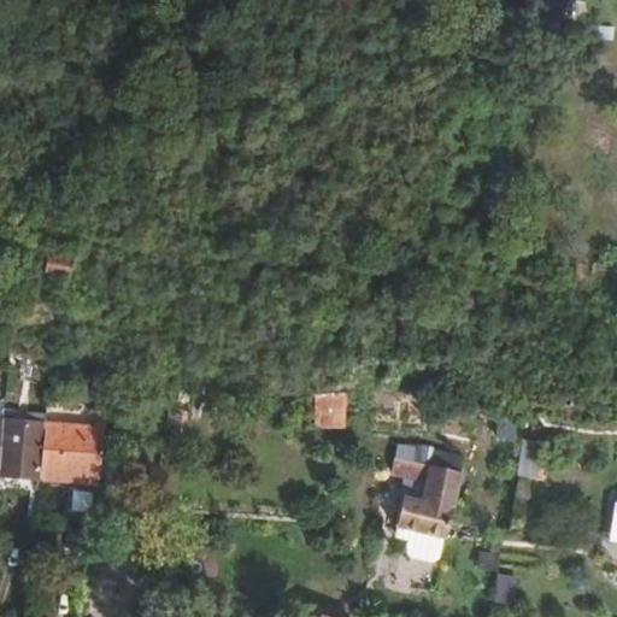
[(523,6),(521,41),(559,43),(563,10),(523,6)]
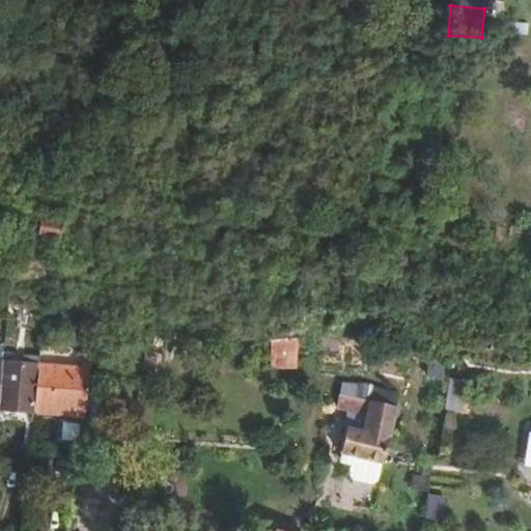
[(61,220),(39,217),(37,235),(58,239),(61,220)]
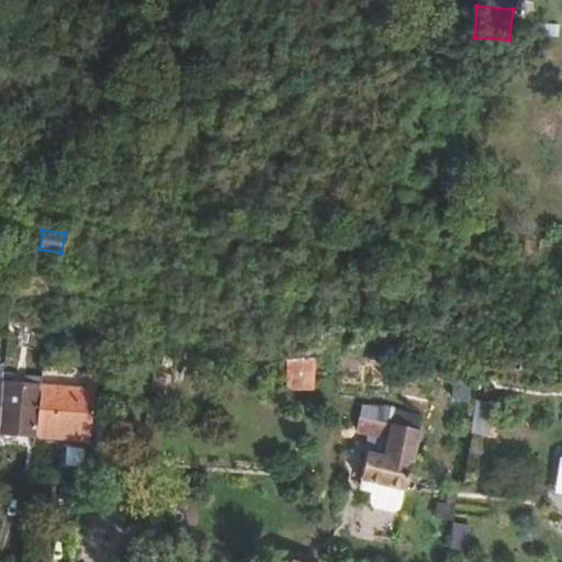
[(316,367),(288,366),(285,386),(316,386),(316,367)]
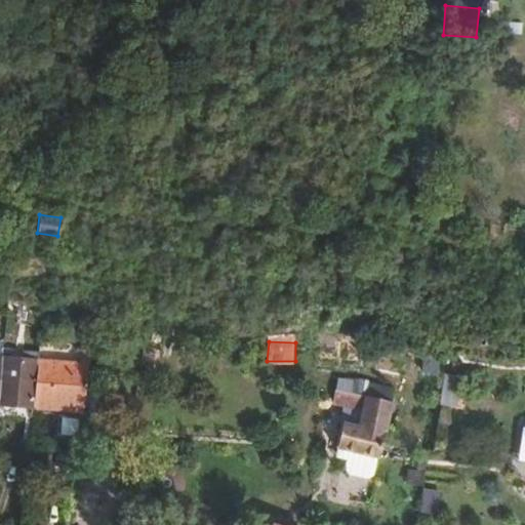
[(2,374),(0,392),(0,405),(33,409),(36,381),(39,363),(40,354),(24,352),(23,362),(3,361),(2,374)]
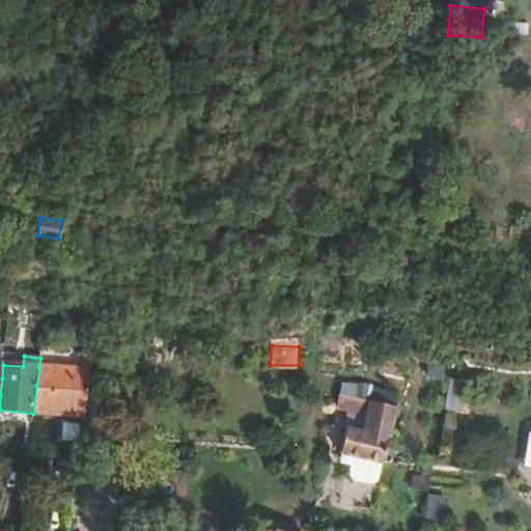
[(79,443),(89,370),(39,367),(36,386),(33,414),(59,416),(56,440),(79,443)]
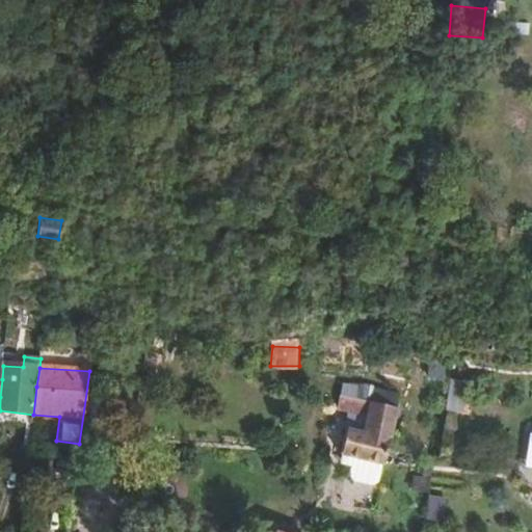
[(371,403),(342,396),(338,410),(368,417),(371,403)]
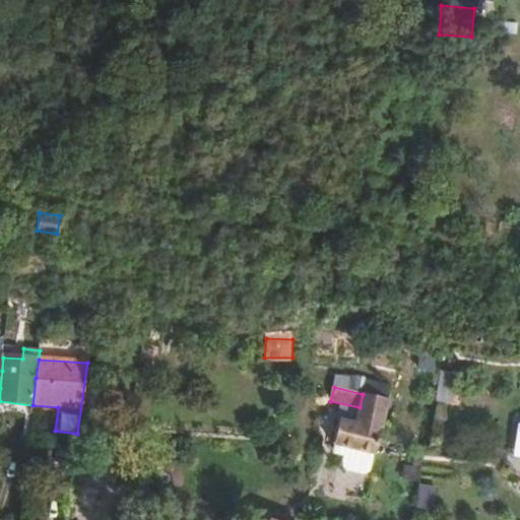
[(334,446),(375,454),(388,399),(363,394),(360,407),(354,425),(338,421),(334,446)]
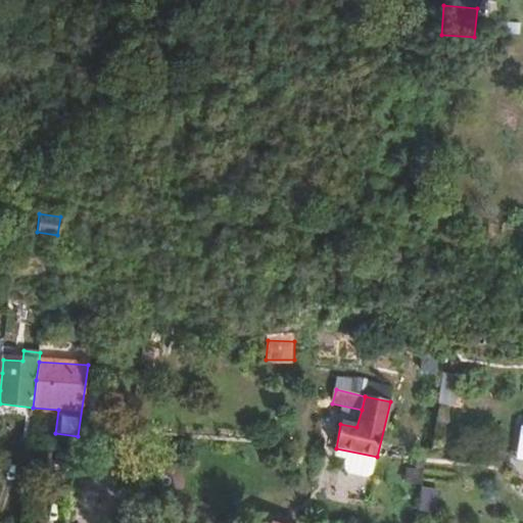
[(65,465),(74,467),(77,443),(68,441),(65,465)]
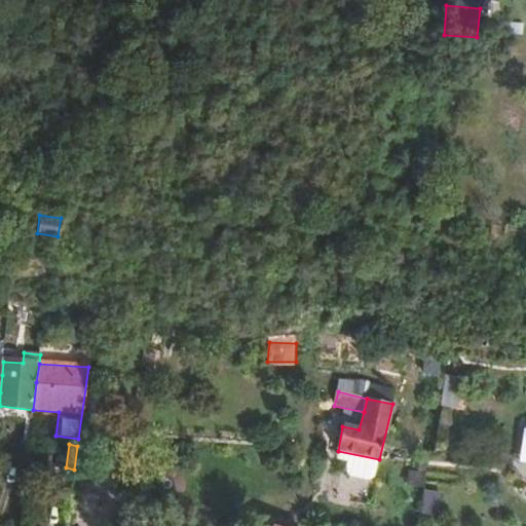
[(379,459),(338,451),(336,459),(347,461),(345,471),(350,478),(368,481),(376,476),(379,459)]
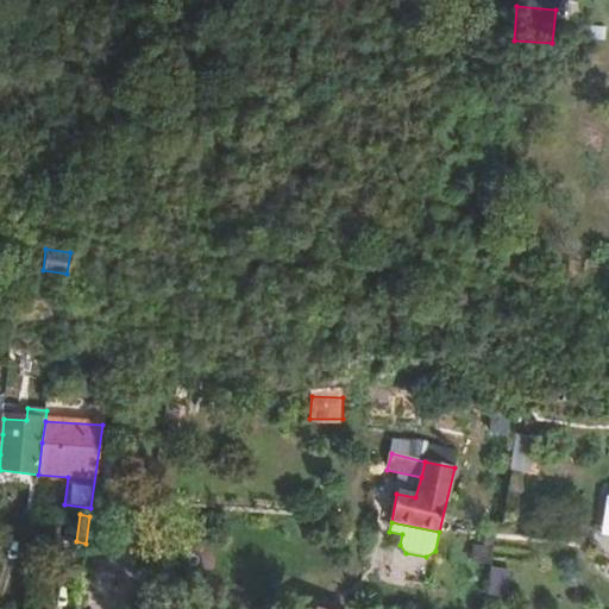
[(515,571),(496,567),(491,595),(510,597),(515,571)]
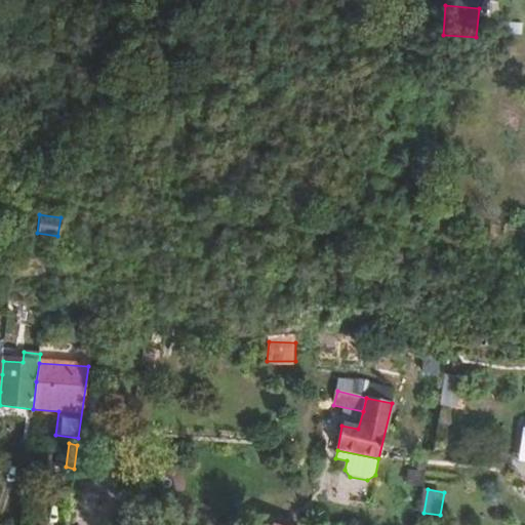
All buildings are outlined.
